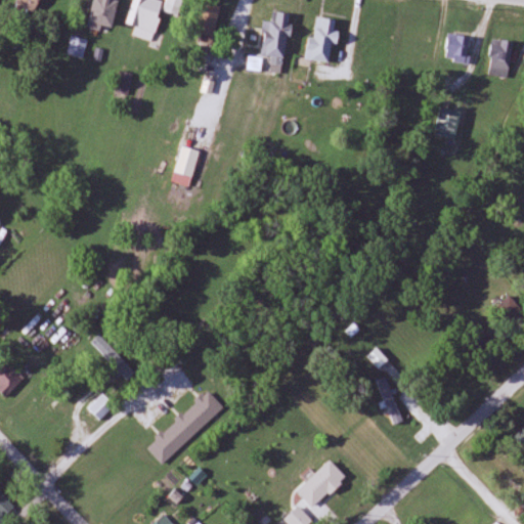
[(18,0),(14,10),(31,17),(39,0),(18,0)]
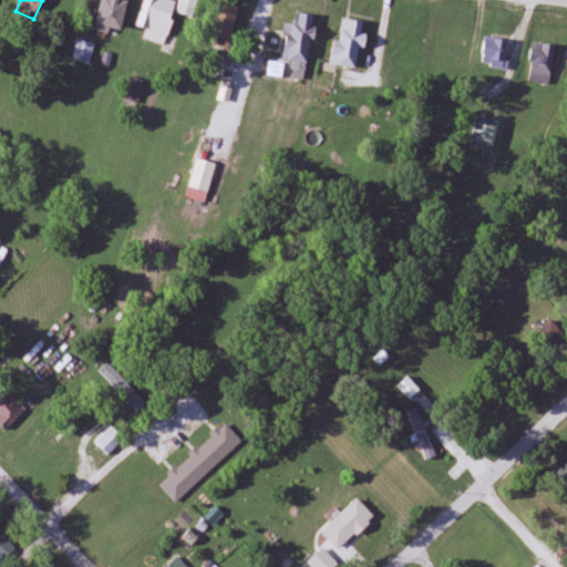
[(100,0),(96,30),(122,34),(126,0),(100,0)]
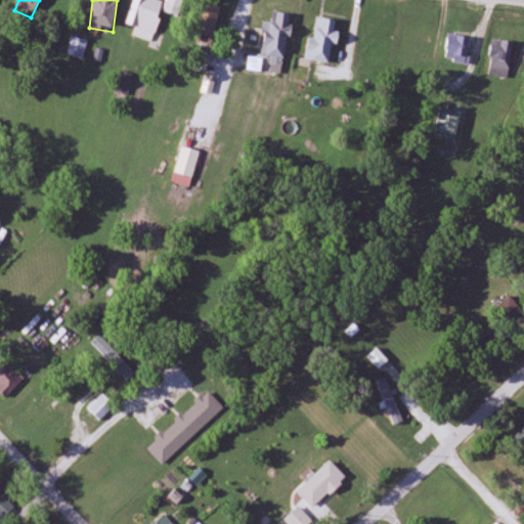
[(133,0),(127,25),(134,27),(132,36),(159,43),(169,3),(157,0),(133,0)]
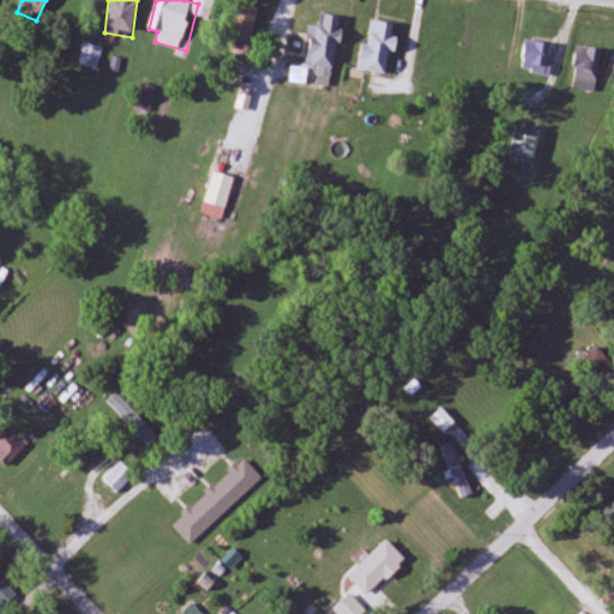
[(233,36),(254,37),(257,10),(235,7),(233,36)]
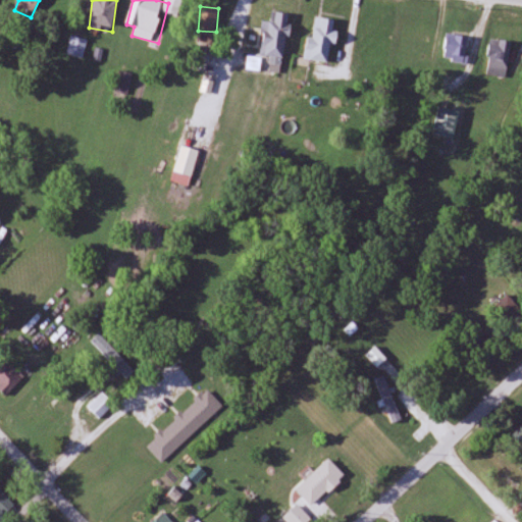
[(285,59),(290,14),(266,12),(262,56),(285,59)]
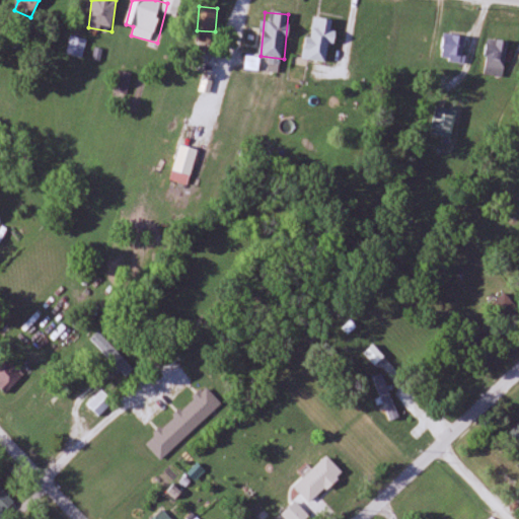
[(305,60),(328,63),(335,20),(311,17),(305,60)]
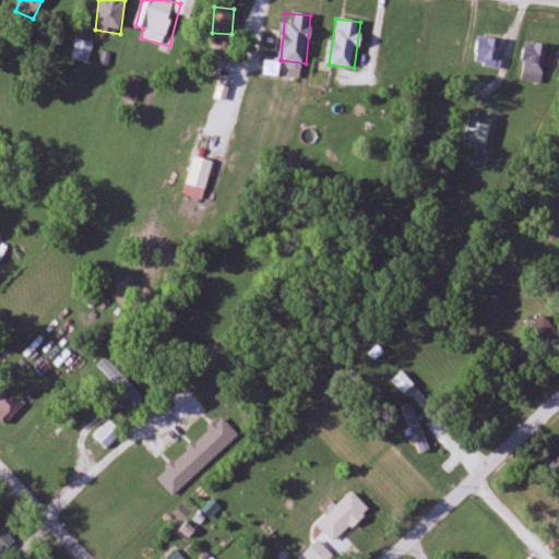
[(475,64),(498,67),(501,39),(479,36),(475,64)]
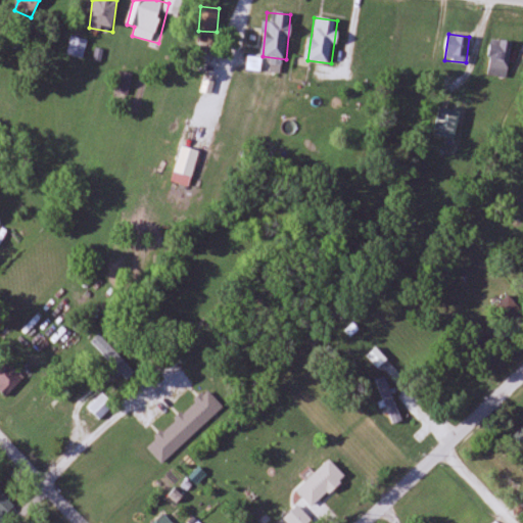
[(88,41),(73,37),(68,54),(84,58),(88,41)]
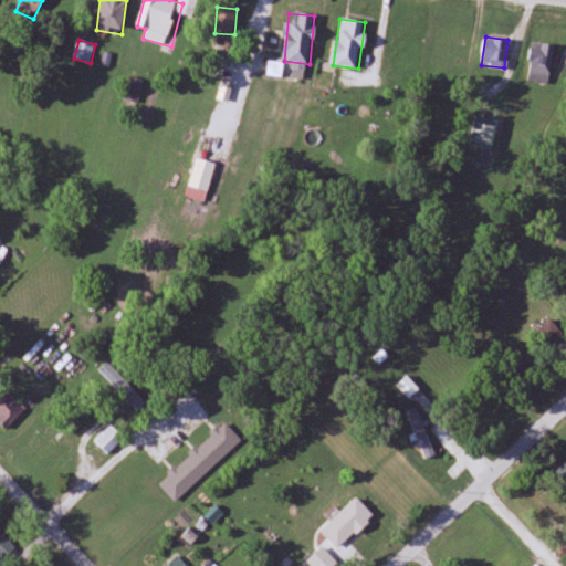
[(530,83),(553,83),(553,43),(530,43),(530,83)]
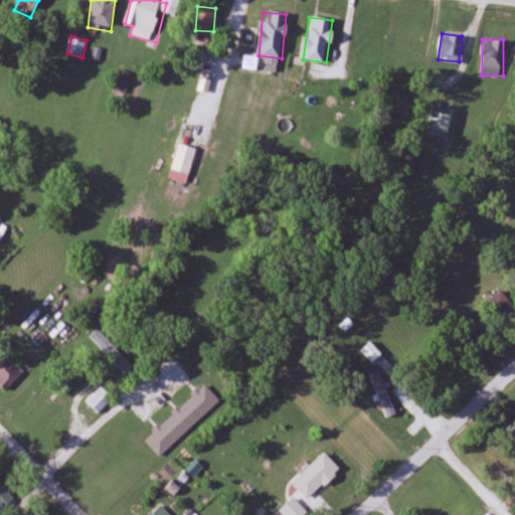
[(428,132),(449,136),(453,109),(433,106),(428,132)]
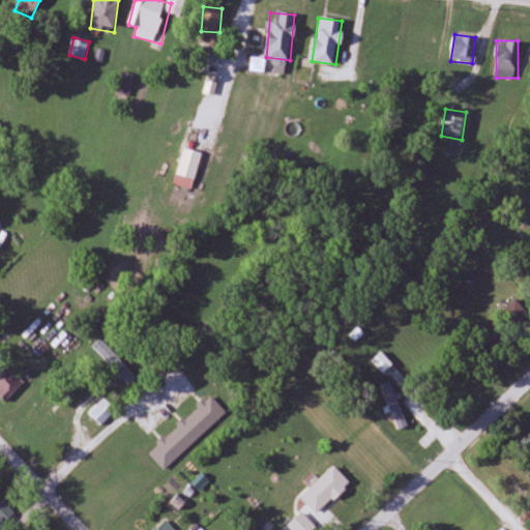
[(193,188),(204,153),(185,148),(174,183),(193,188)]
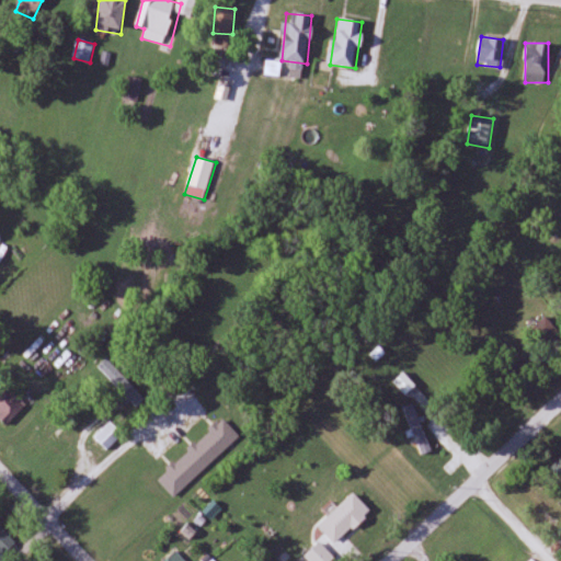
[(99,368),(121,389),(136,374),(114,353),(99,368)]
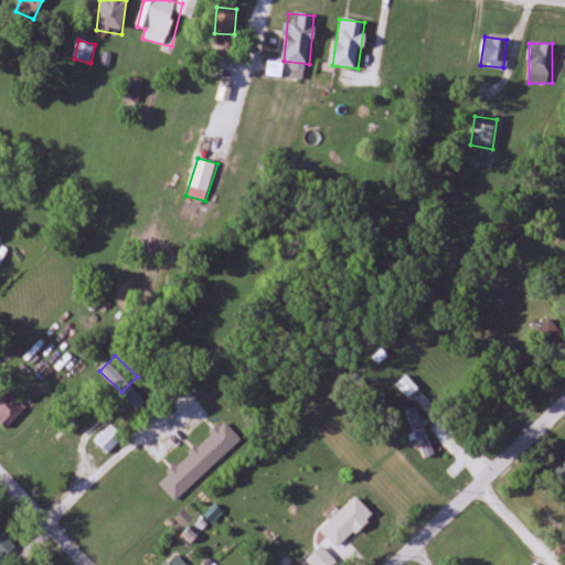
[(397,384),(409,398),(419,390),(407,375),(397,384)]
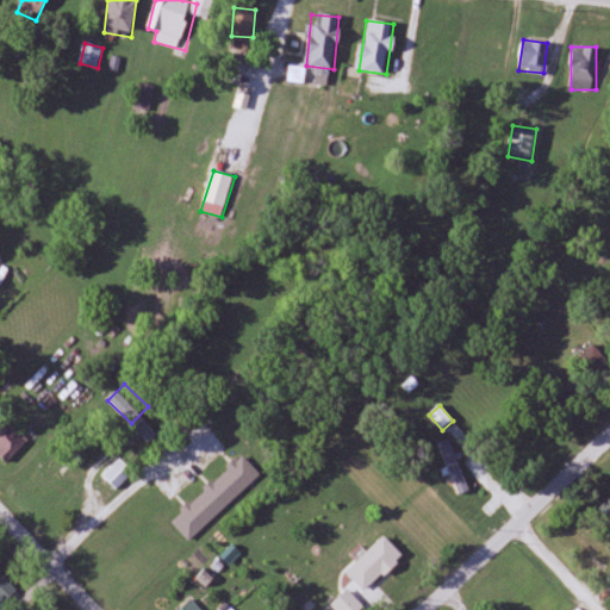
[(0,455),(7,464),(30,441),(7,418),(0,424),(0,455)]
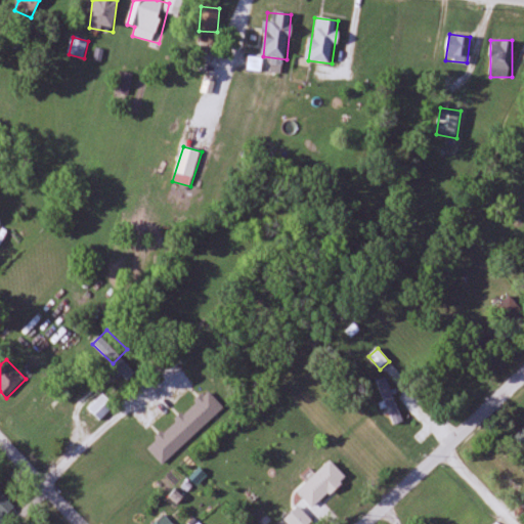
[(404,422),(392,376),(380,379),(391,425),(404,422)]
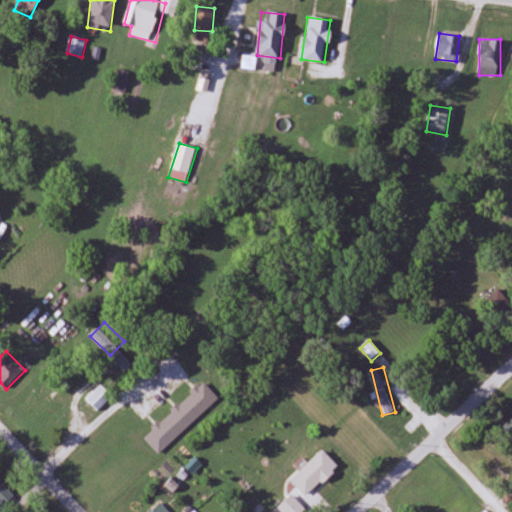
[(86,400),(98,412),(113,398),(102,386),(86,400)]
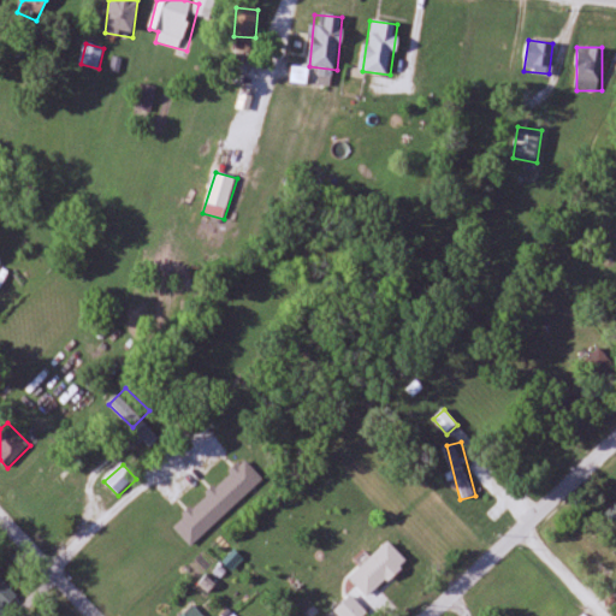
[(392,566),(386,560),(368,576),(388,598),(420,567),(407,552),(392,566)]
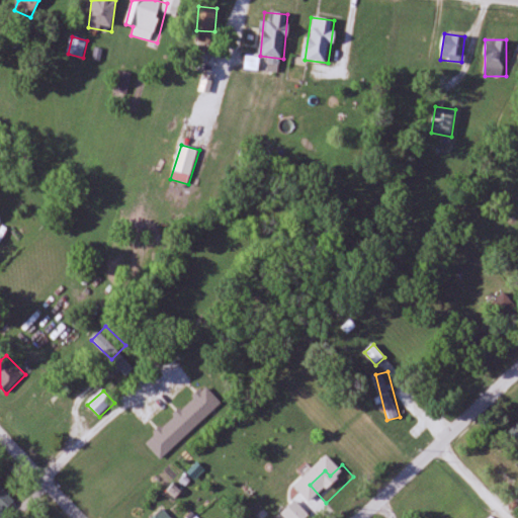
[(170,517),(161,509),(152,517),(170,517)]
